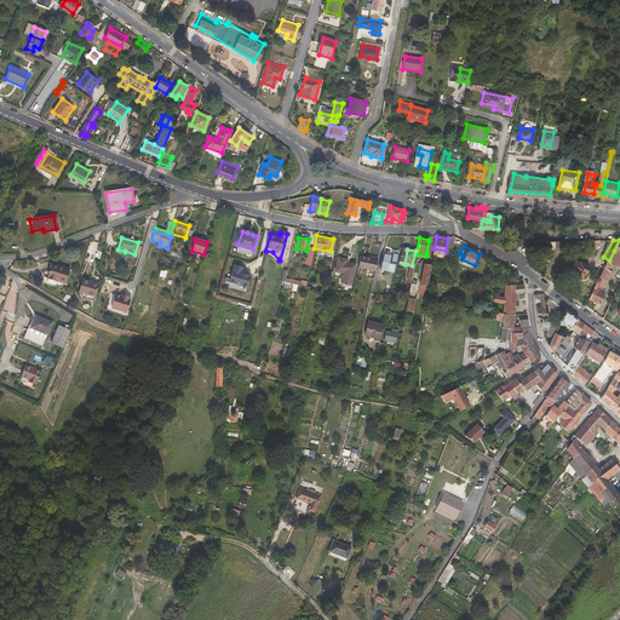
[(615,263),(619,265),(619,253),(614,251),(609,260),(615,263)]
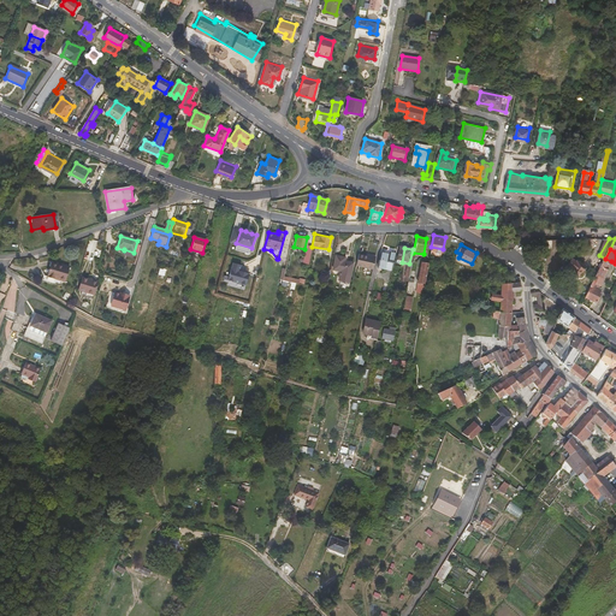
[(391,272),(395,253),(390,252),(390,254),(384,253),(381,265),(378,264),(377,268),(391,272)]
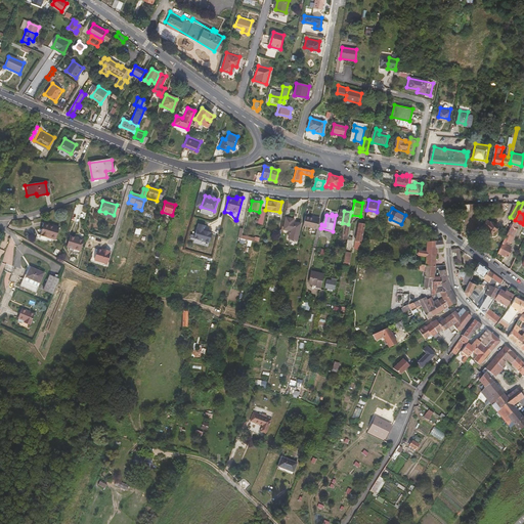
[(316,229),(319,218),(312,216),(312,218),(308,217),(305,216),(303,226),(316,229)]
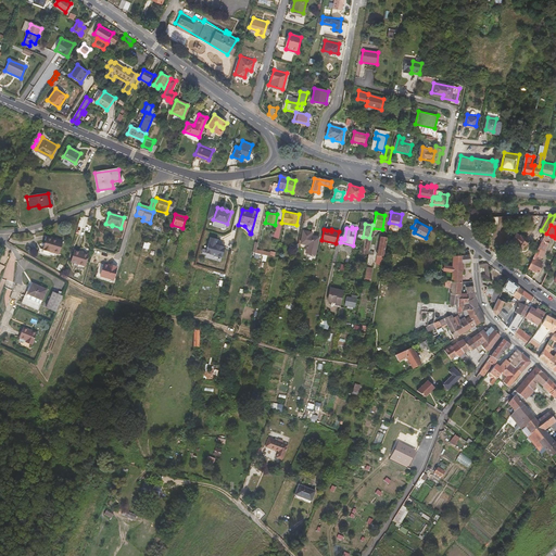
[(308,244),(311,236),(310,236),(311,232),(302,231),(300,243),(306,244),(308,244)]
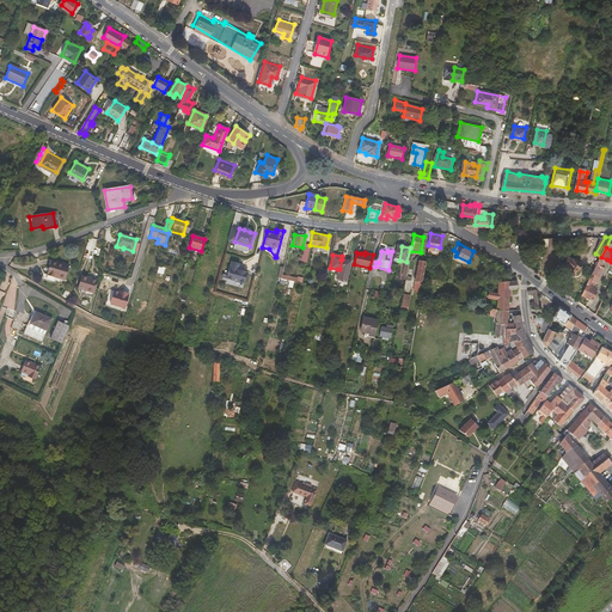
[(576,274),(582,265),(569,256),(563,264),(576,274)]
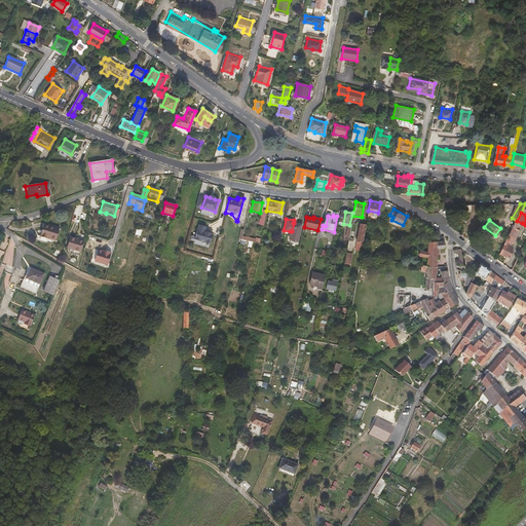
[(522,223),(517,221),(508,239),(513,242),(514,243),(517,236),(516,235),(522,223)]
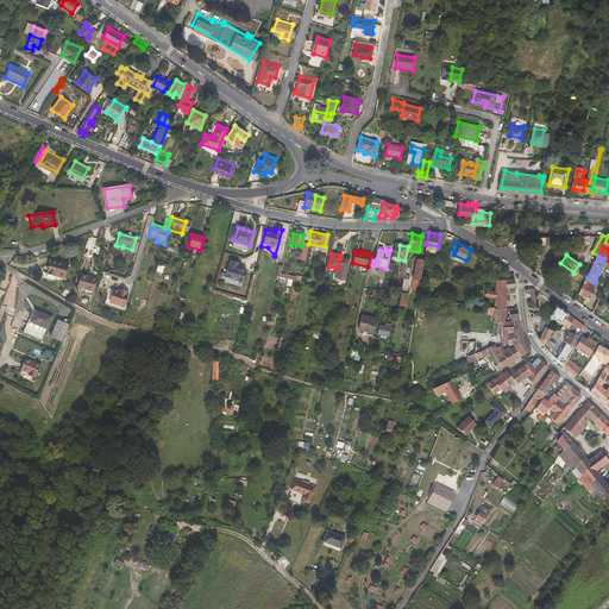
[(349,259),(340,258),(338,268),(346,270),(349,259)]
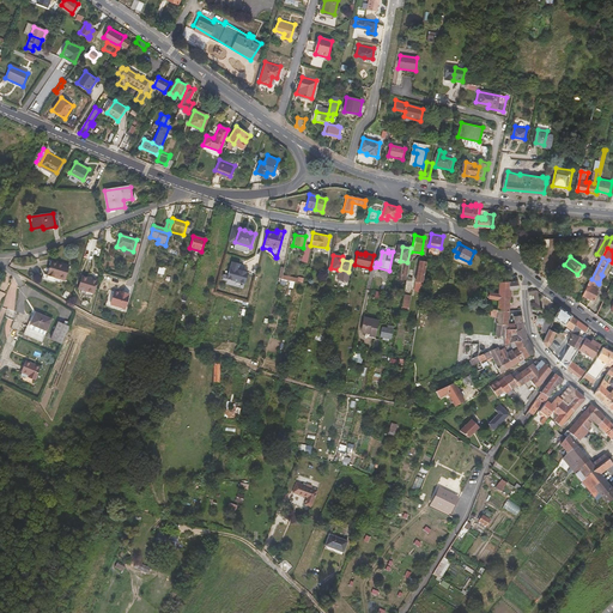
[(418,268),(416,281),(423,283),(424,279),(426,262),(419,261),(418,268)]
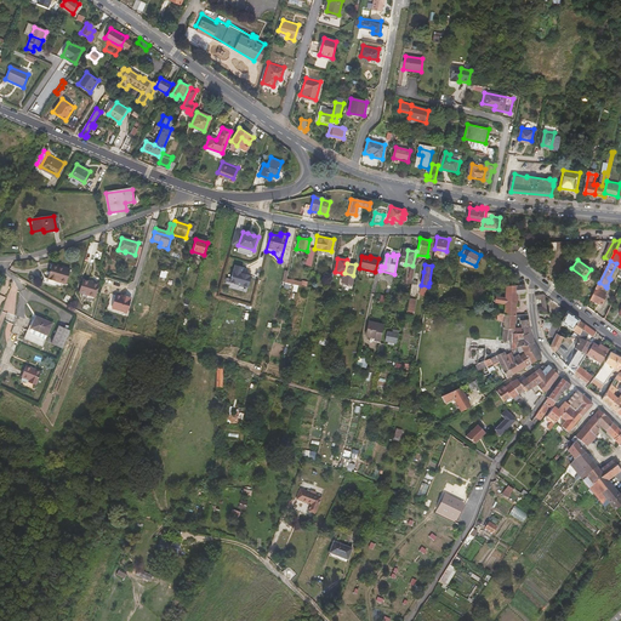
[(55,283),(58,283),(66,285),(69,271),(52,266),(49,280),(55,283)]
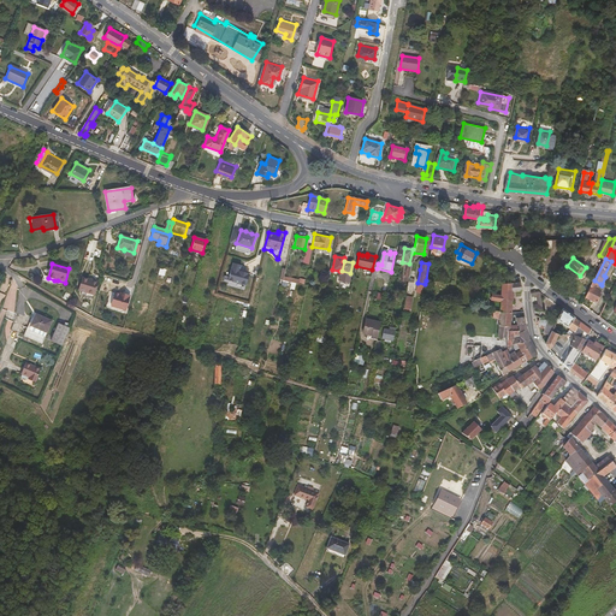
[(55,288),(58,280),(54,280),(54,284),(47,282),(48,278),(43,277),(41,283),(55,288)]
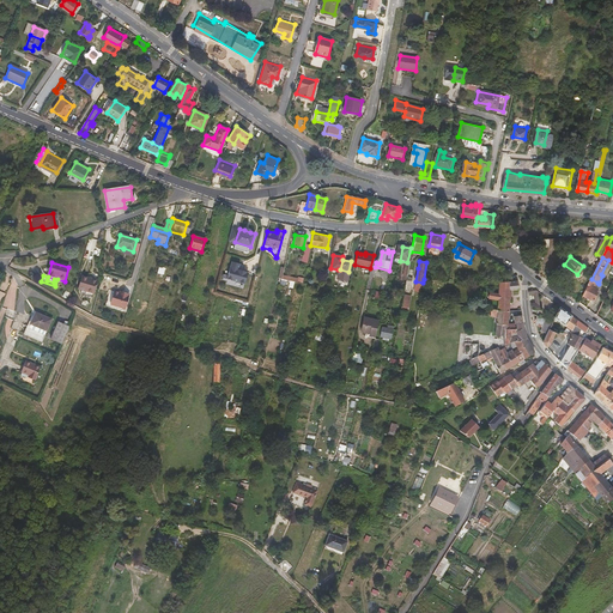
[(83,278),(79,291),(93,296),(97,283),(83,278)]
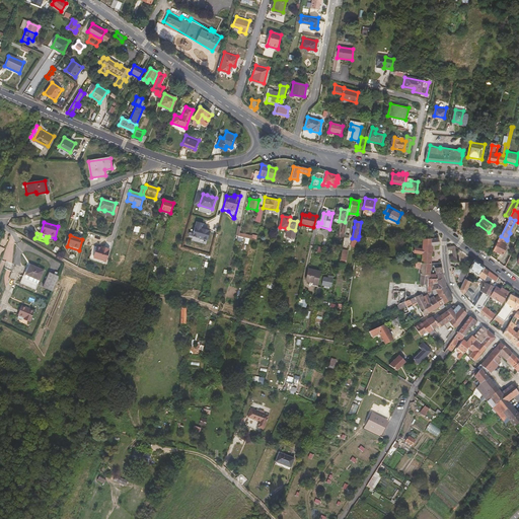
[(439,237),(436,237),(424,236),(423,245),(416,245),(415,250),(422,251),(422,261),(431,262),(432,244),(439,244),(439,237)]
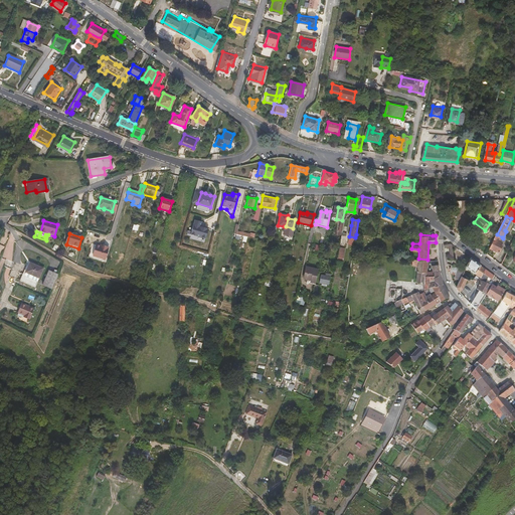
[(192,235),(188,249),(202,253),(205,244),(197,241),(198,236),(192,235)]
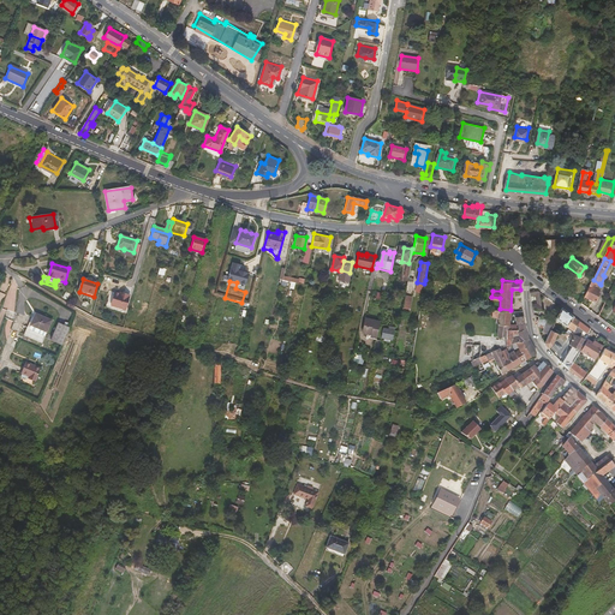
[(591,285),(585,296),(597,302),(603,290),(597,287),(591,285)]
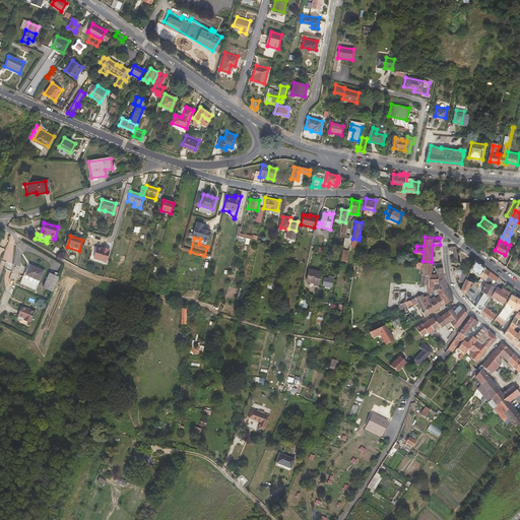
[(460,264),(457,247),(456,246),(449,247),(450,250),(454,250),(455,257),(451,257),(452,261),(460,264)]
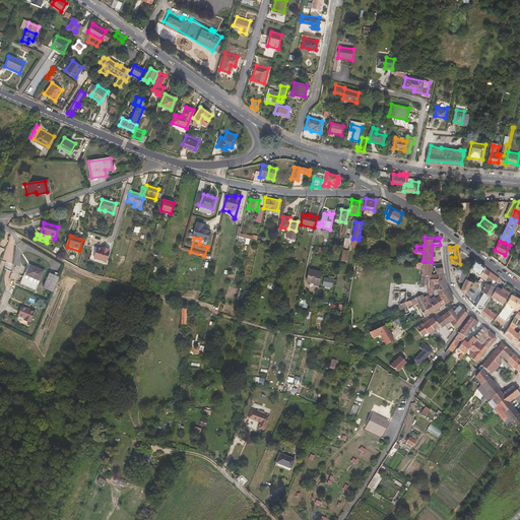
[(96,248),(93,259),(106,262),(109,250),(105,249),(104,250),(96,248)]
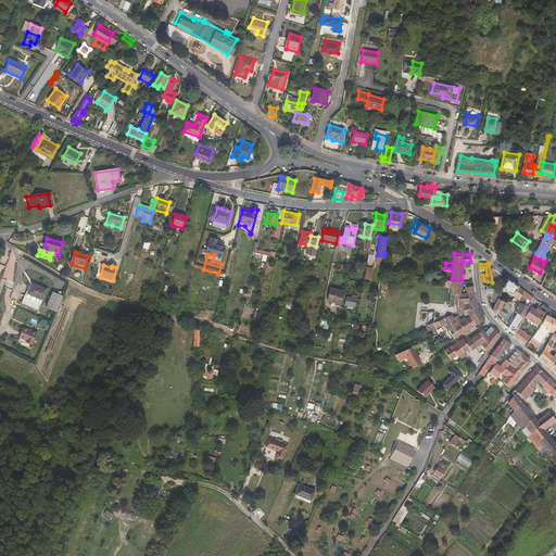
[(17,273),(12,269),(7,283),(12,286),(17,273)]
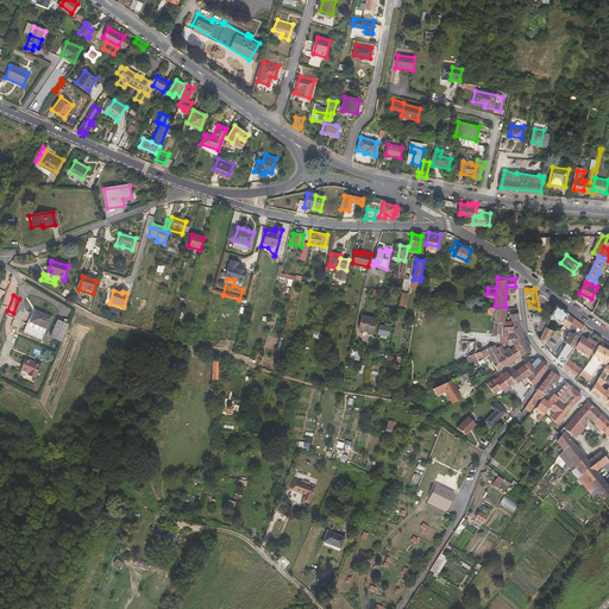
[(495,306),(484,305),(484,311),(489,312),(488,325),(490,325),(490,334),(498,336),(500,336),(501,325),(503,325),(503,324),(503,320),(506,307),(495,306)]
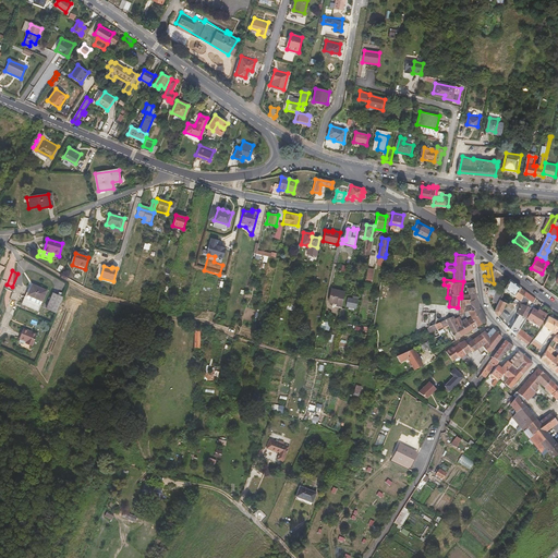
[(520,301),(523,296),(526,291),(510,279),(504,292),(520,303),(520,301)]
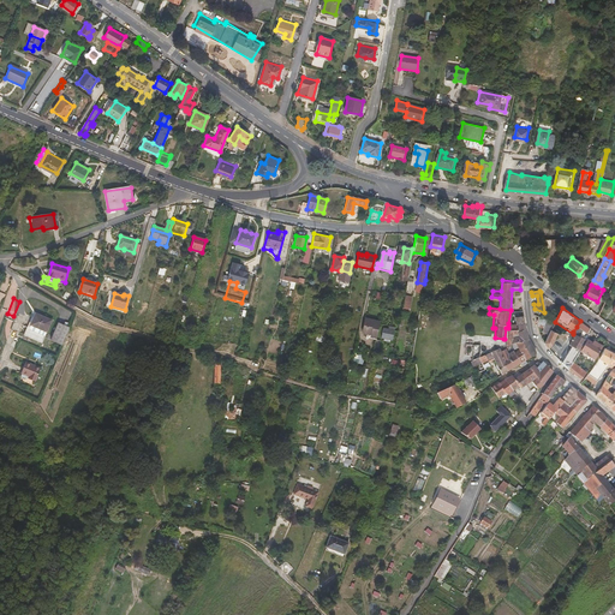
[(29,329),(27,338),(45,345),(53,322),(37,316),(31,330),(29,329)]
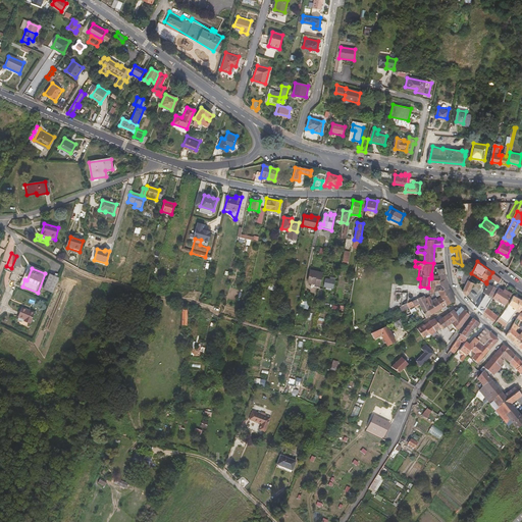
[(428,288),(427,288),(427,296),(434,292),(437,291),(448,289),(445,271),(438,272),(439,278),(431,278),(429,278),(428,288)]
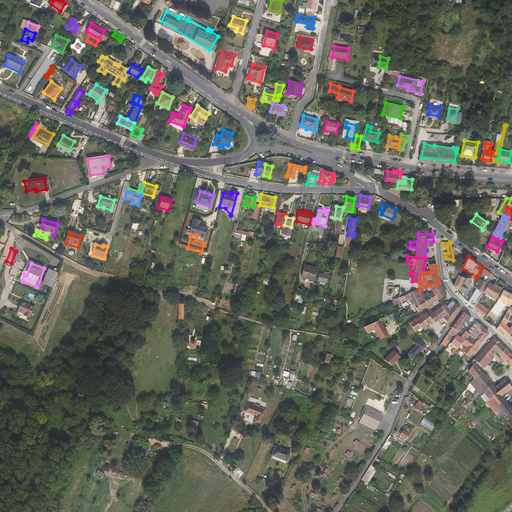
[(308,282),(313,283),(316,269),(304,267),(301,279),(308,280),(308,282)]
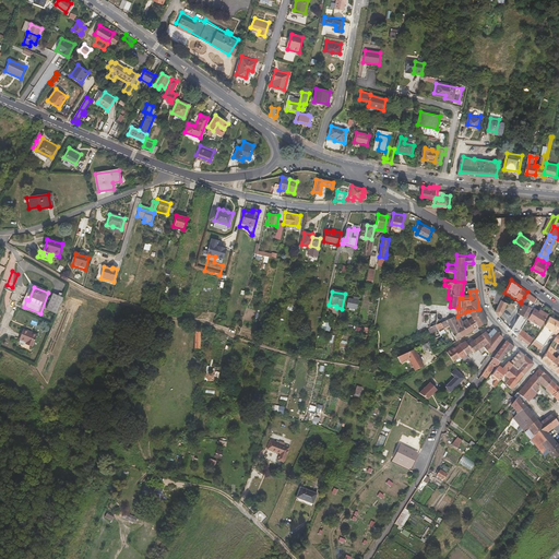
[(534,304),(537,299),(527,292),(524,297),(534,304)]
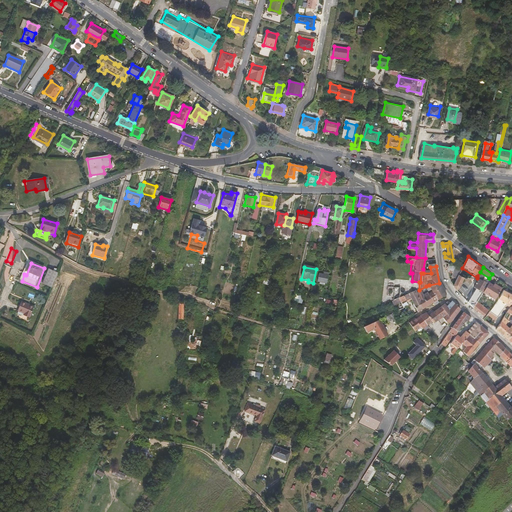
[(53,288),(59,274),(49,271),(44,284),(53,288)]
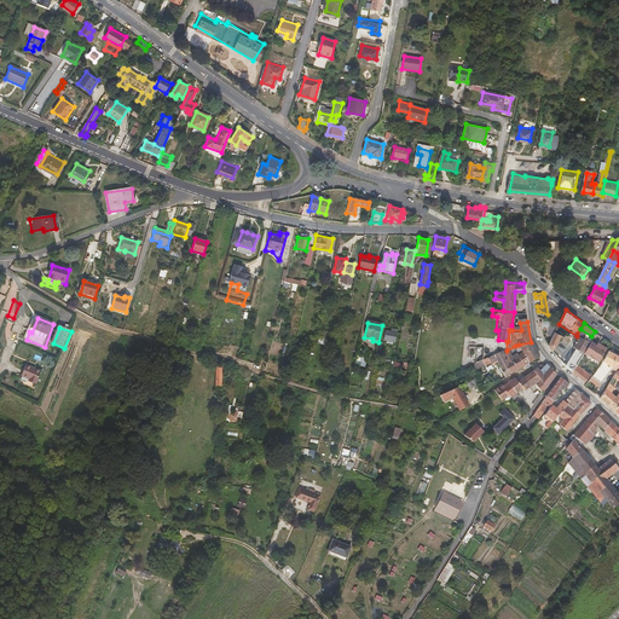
[(386,330),(385,341),(395,342),(398,329),(392,328),(392,330),(386,330)]
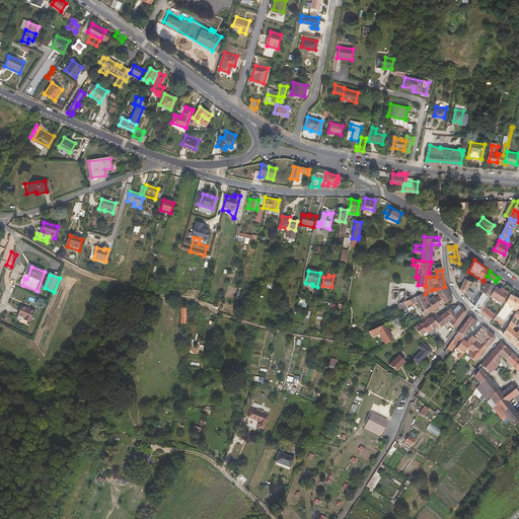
[(488,300),(491,296),(498,287),(484,280),(484,282),(482,284),(480,286),(483,288),(483,289),(484,290),(480,293),(483,295),(488,300)]
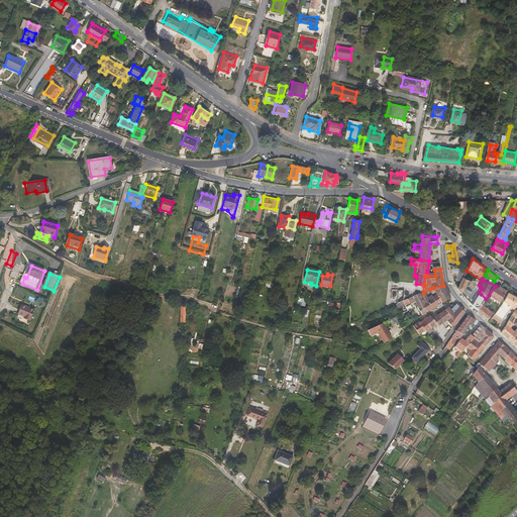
[(458,290),(461,294),(463,292),(469,283),(462,280),(458,290)]
